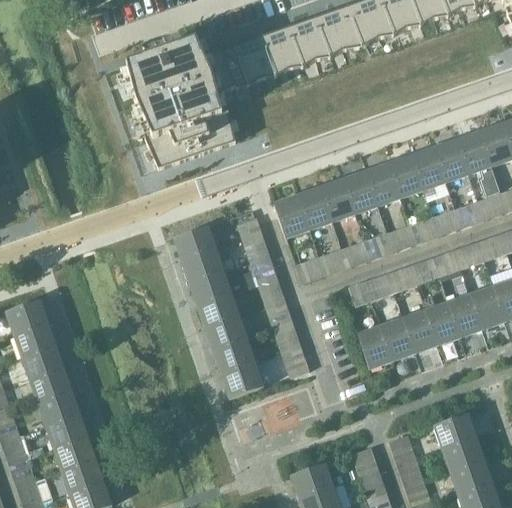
[(203,38),(121,67),(137,103),(147,142),(158,168),(159,168),(237,141),(229,113),(223,94),(235,88),(249,85),(262,78),(276,76),(289,69),(303,66),(316,59),(331,57),(343,50),(363,47),(380,37),(394,35),(407,27),(421,25),(434,18),(448,16),(461,8),(476,6),(487,0),(503,0),(508,15),(511,24),(511,0),(363,0),(209,54),(203,38)]
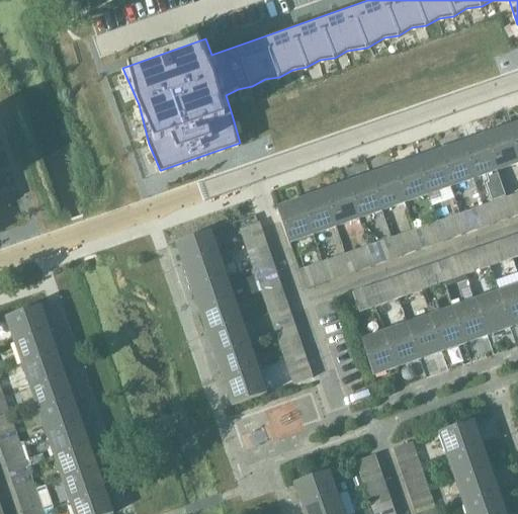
[(517,157),(517,121),(507,125),(517,157)]
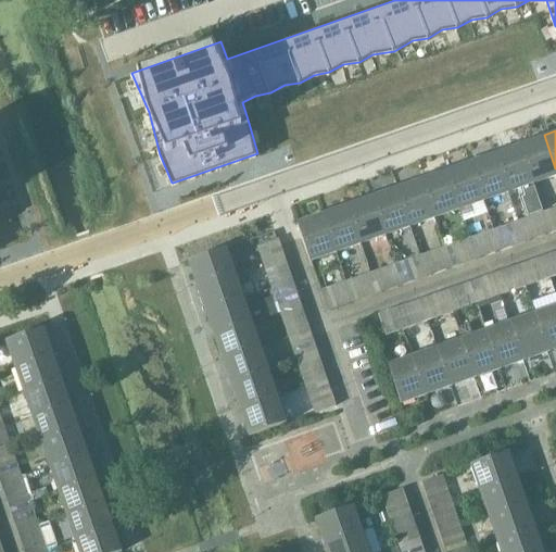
[(532,182),(555,173),(555,168),(544,135),(519,143),(532,182)]
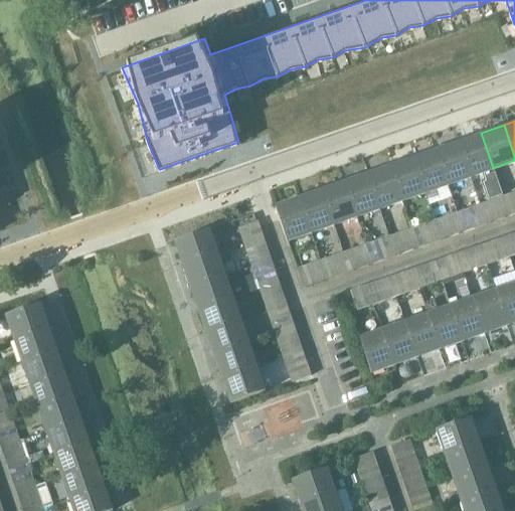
[(503,194),(493,168),(481,133),(459,141),(471,176),(482,172),(484,178),(481,179),(488,200),(497,196),(503,194)]
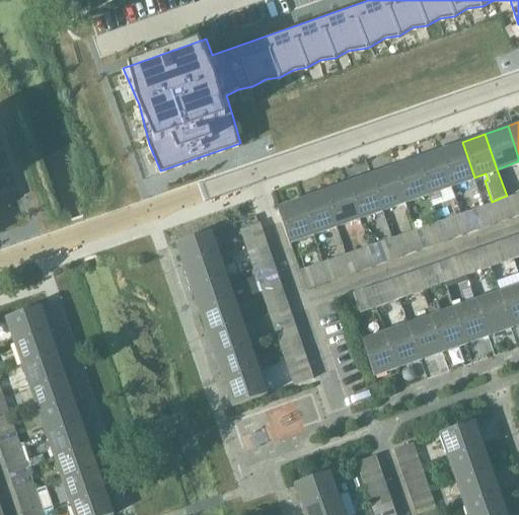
[(451,185),(474,177),(462,142),(439,150),(451,185)]
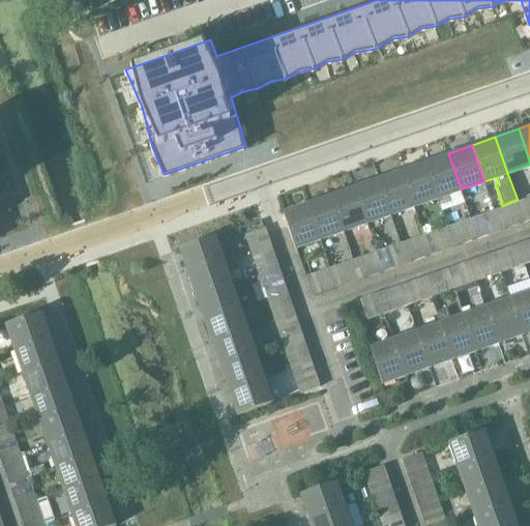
[(437,197),(461,188),(448,153),(424,162),(437,197)]
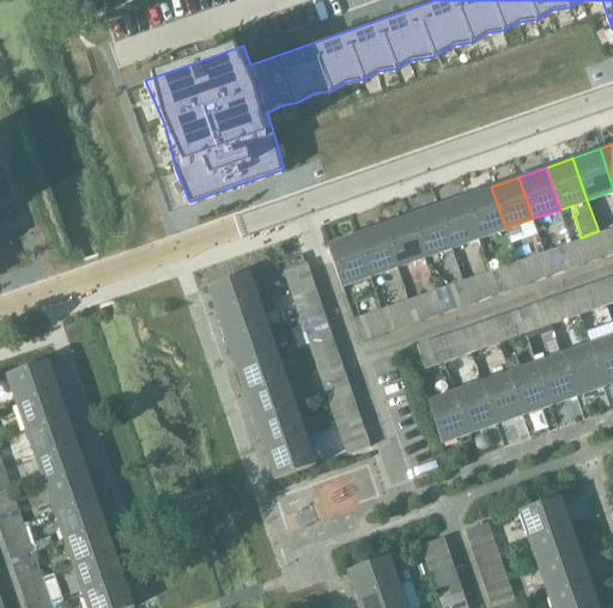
[(479,237),(505,228),(491,187),(465,196),(479,237)]
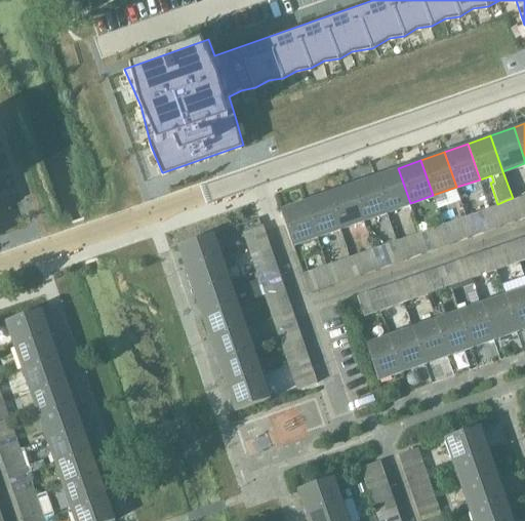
[(387,211),(410,203),(398,168),(374,175),(387,211)]
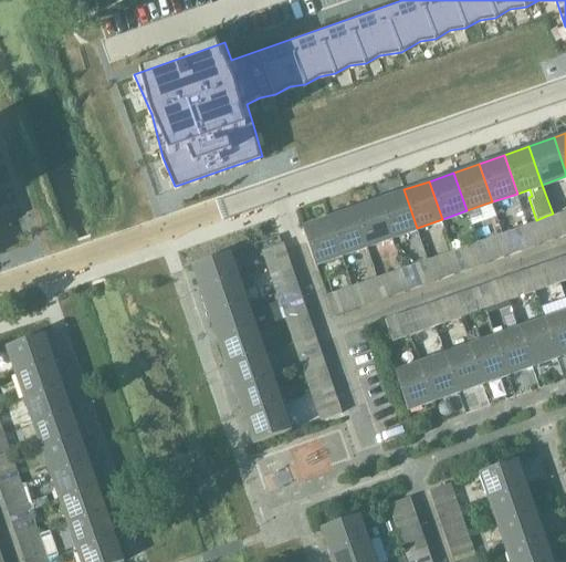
[(391,237),(417,228),(404,189),(378,198),(391,237)]
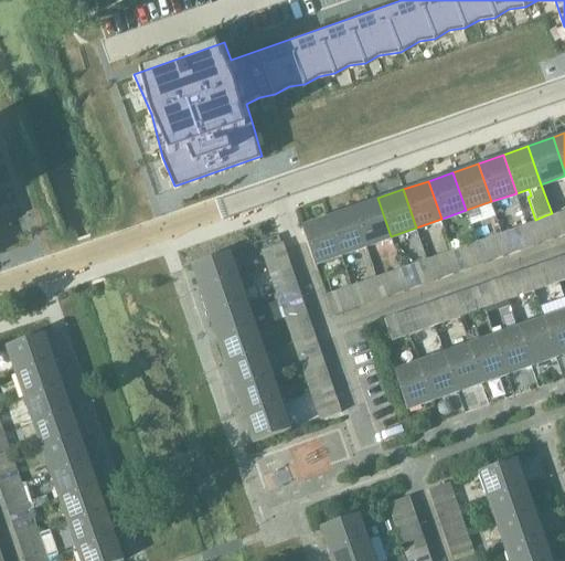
[(366,245),(391,236),(377,198),(353,207),(366,245)]
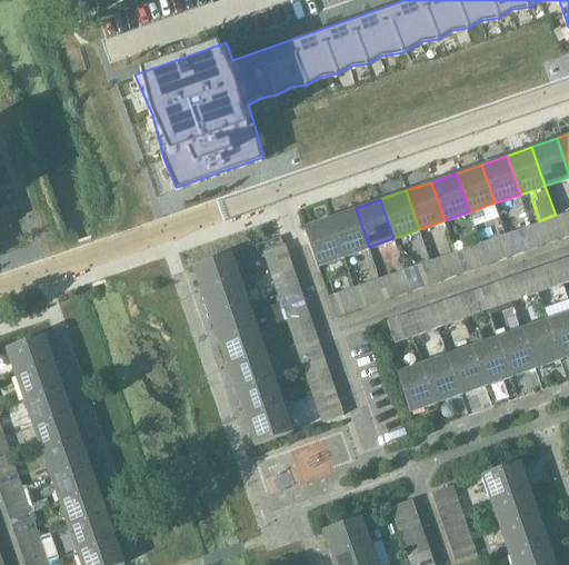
[(343,256),(369,247),(356,208),(330,217),(343,256)]
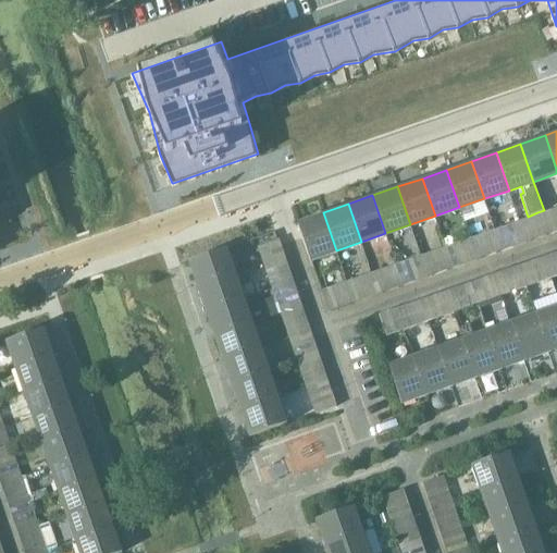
[(544,210),(537,212),(539,216),(554,223),(556,216),(556,209),(552,208),(544,210)]
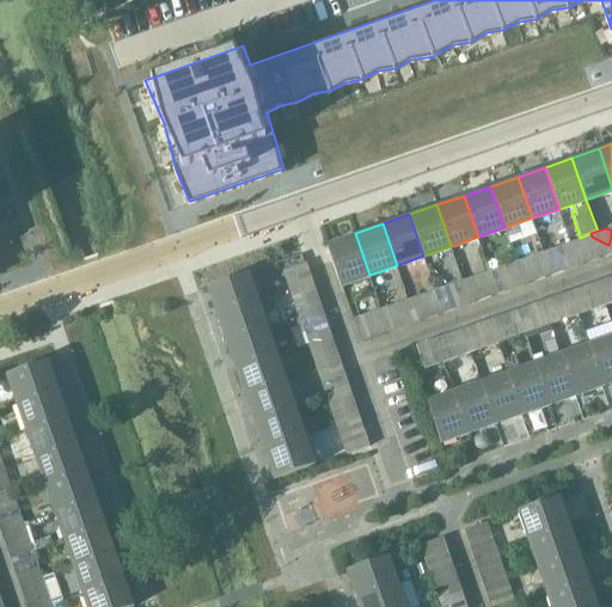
[(342,284),(369,275),(355,233),(326,243),(342,284)]
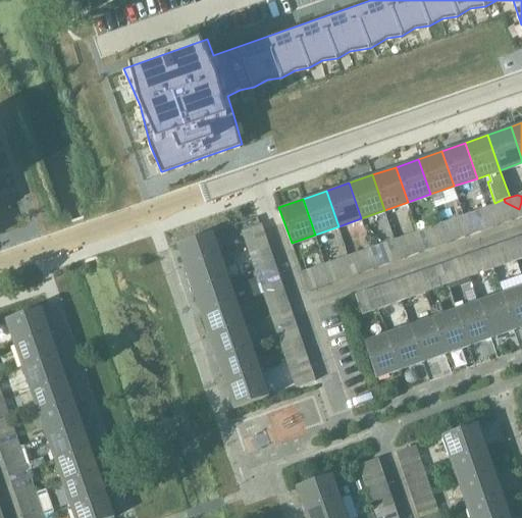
[(471,211),(458,215),(459,218),(473,225),(478,214),(471,211)]
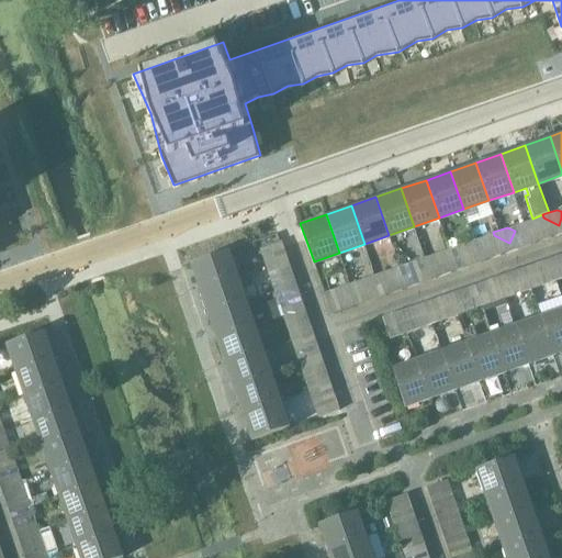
[(518,246),(531,242),(530,237),(515,231),(509,243),(518,246)]
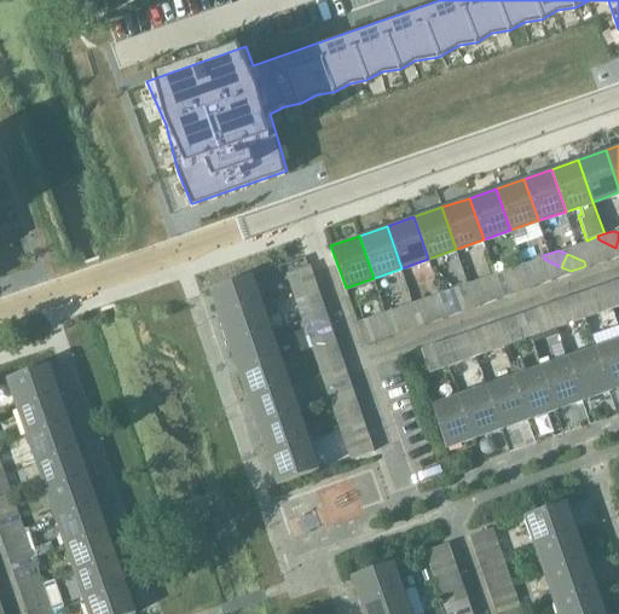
[(313,284),(317,283),(311,264),(288,271),(288,272),(313,284)]
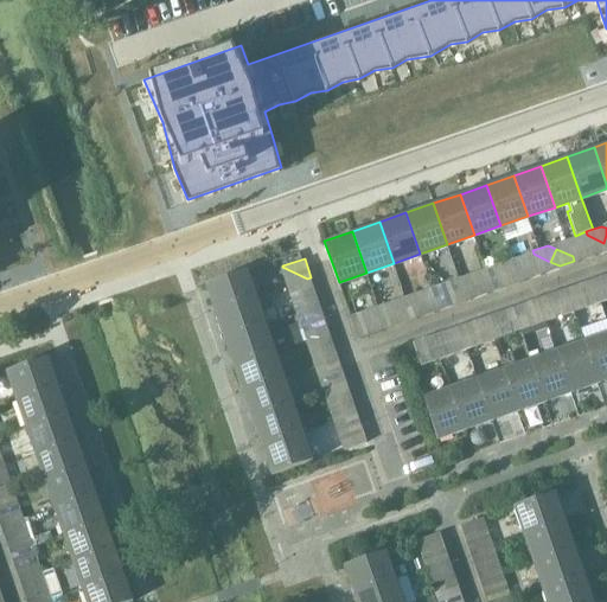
[(493,263),(478,269),(479,273),(497,281),(503,268),(493,263)]
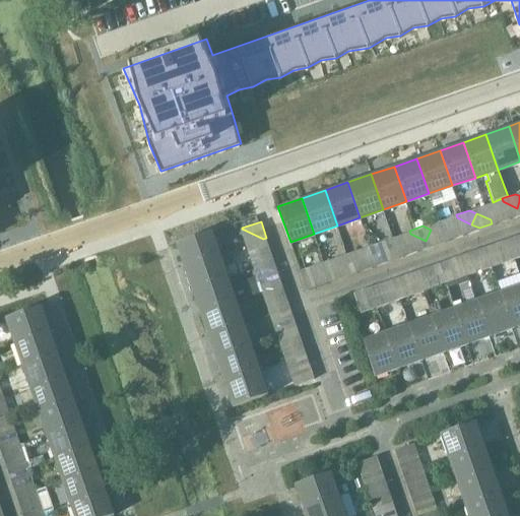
[(184,266),(185,266),(220,254),(212,230),(177,242),(183,260),(182,260),(184,266)]
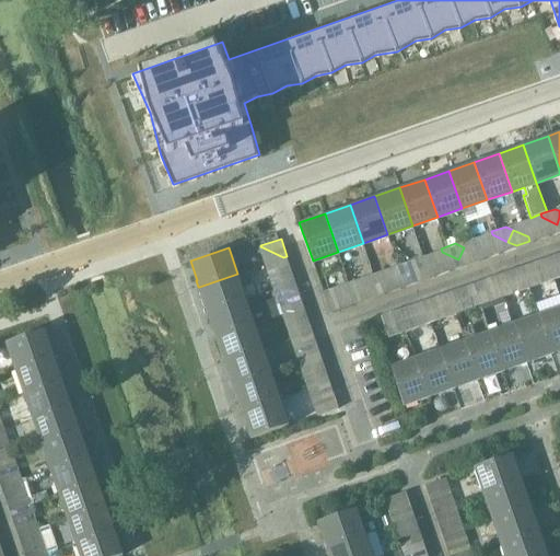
[(466,263),(480,258),(479,254),(464,247),(458,259),(466,263)]
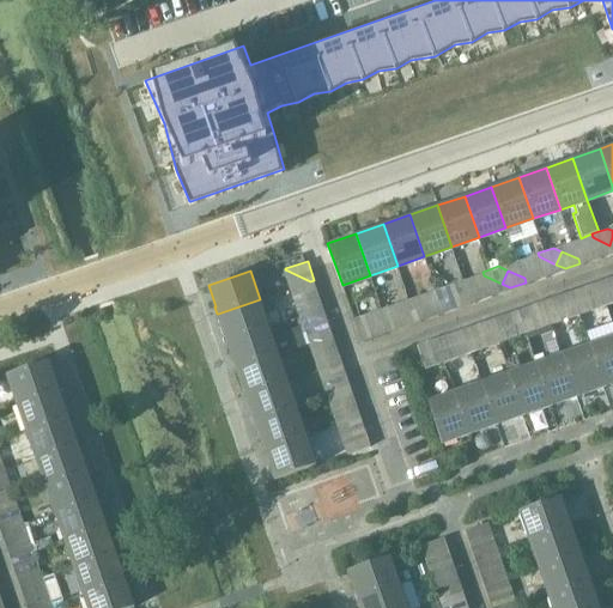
[(594,299),(602,283),(601,279),(586,284),(581,293),(594,299)]
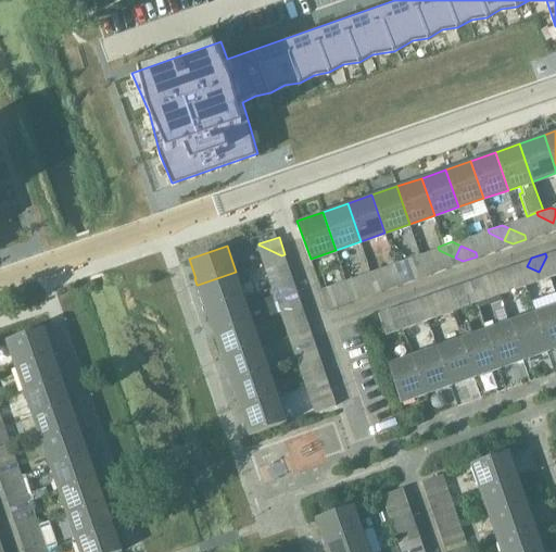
[(403,259),(389,264),(390,267),(405,274),(411,263),(403,259)]
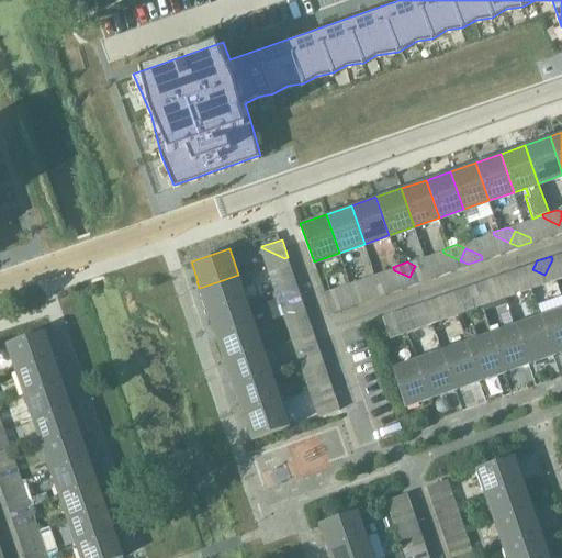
[(418,281),(433,277),(431,272),(415,266),(409,277),(418,281)]
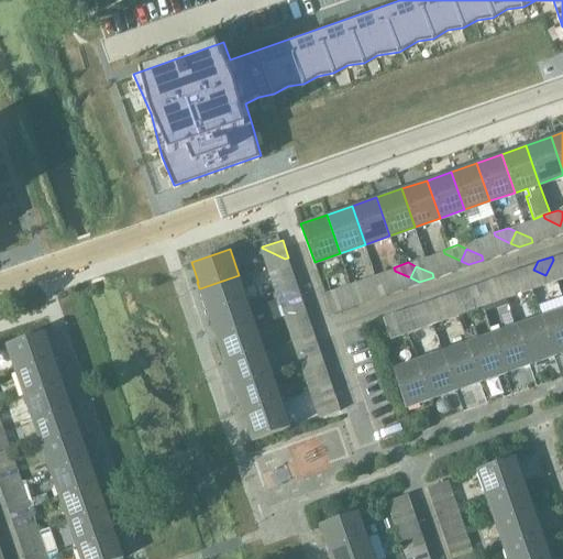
[(533,270),(526,285),(527,288),(541,283),(545,275),(533,270)]
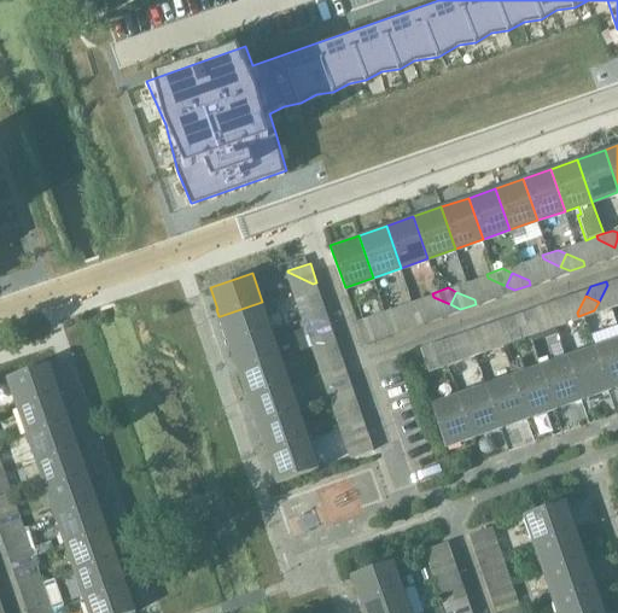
[(543,321),(553,304),(551,301),(536,305),(531,314),(543,321)]
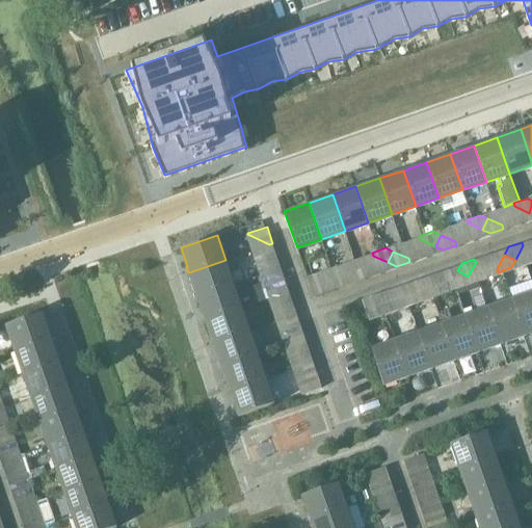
[(196,296),(197,295),(234,283),(225,260),(189,272),(195,290),(194,290),(196,296)]
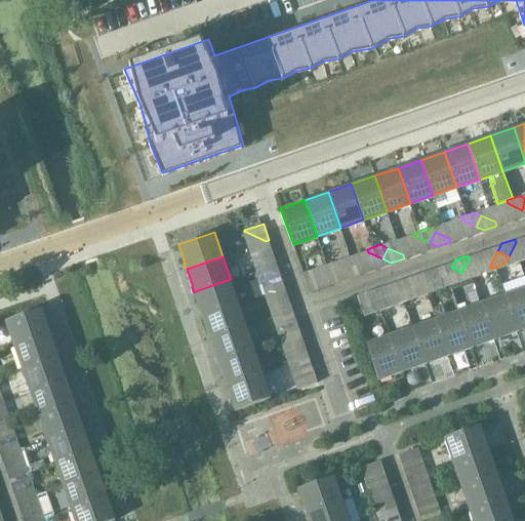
[(334,261),(321,266),(322,269),(336,275),(341,265),(334,261)]
